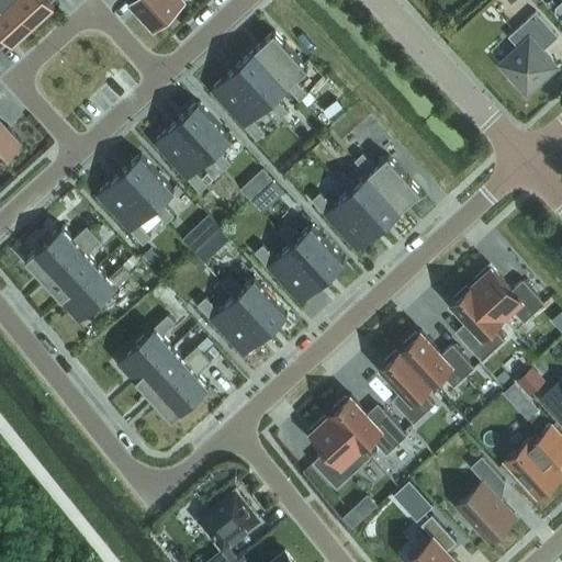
[(0,0),(0,47),(10,38),(13,42),(34,23),(12,0),(0,0)]
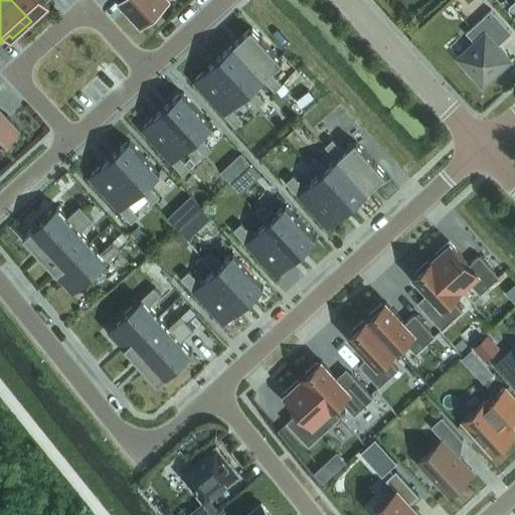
[(11,0),(31,21),(50,3),(47,0),(11,0)]
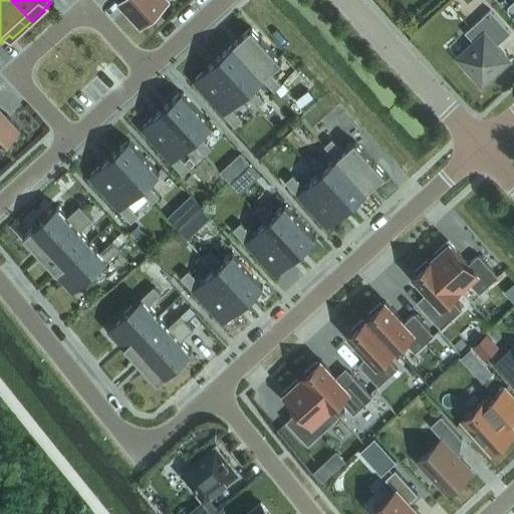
[(120,0),(142,22),(166,0),(120,0)]
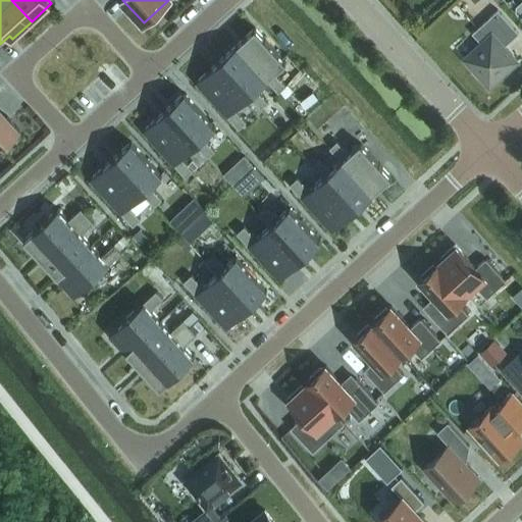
[(481,44),(465,58),(489,86),(517,61),(504,47),(519,34),(498,10),(472,33),(481,44)]
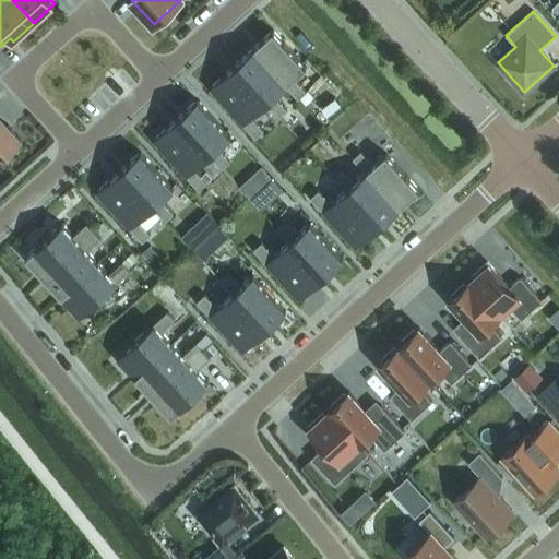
[(307,67),(273,31),(254,47),(287,84),(286,85),(298,99),(307,92),(294,78),(307,67)]
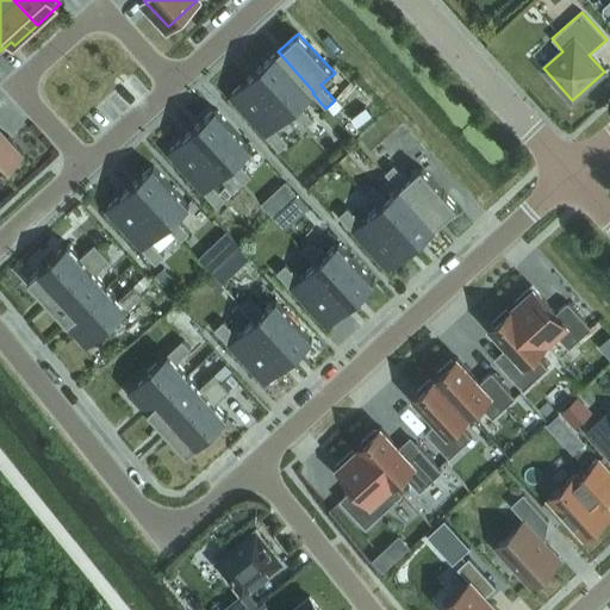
[(313,92),(278,51),(255,73),(292,112),(291,113),(304,128),(313,119),(300,105),(312,93),(313,92)]
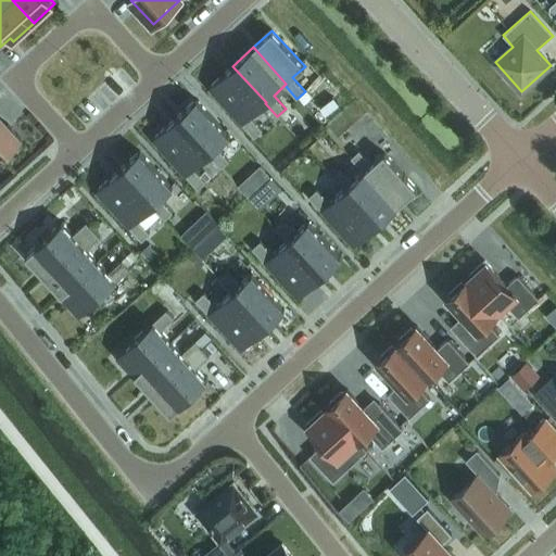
[(251,116),(265,103),(266,102),(232,66),(232,65),(209,88),(254,137),(263,129),(251,116)]
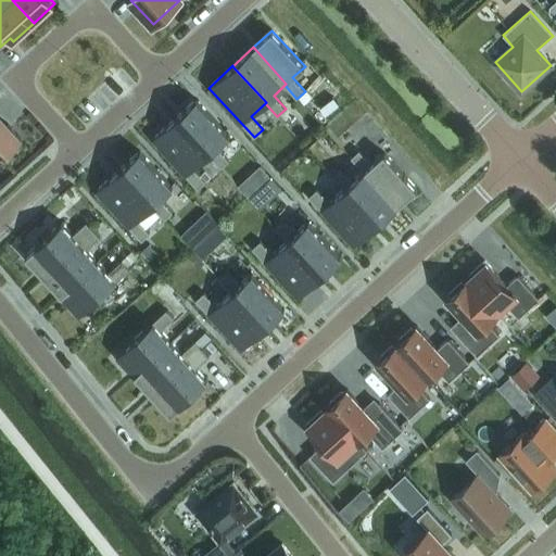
[(318,98),(308,106),(317,115),(327,108),(318,98)]
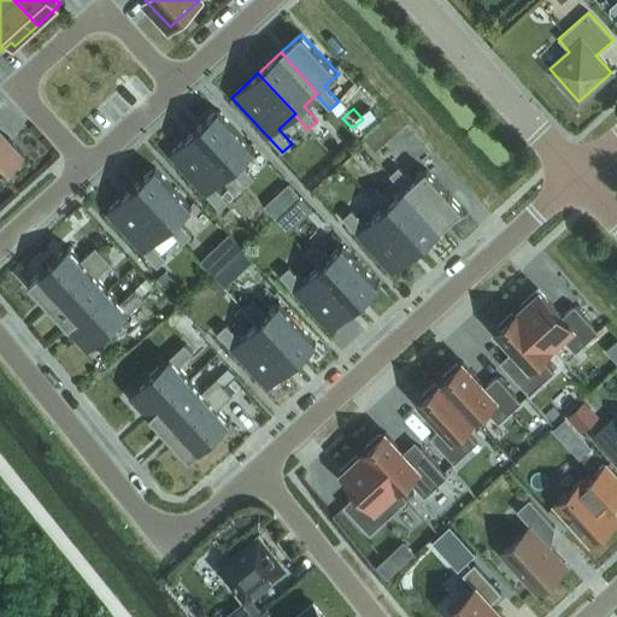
[(254,151),(217,110),(195,130),(233,171),(231,171),(245,187),(254,178),(241,163),(254,151)]
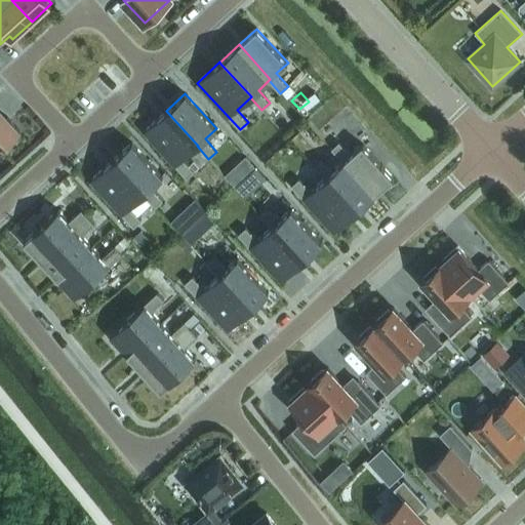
[(271,104),(265,109),(272,117),(278,111),(271,104)]
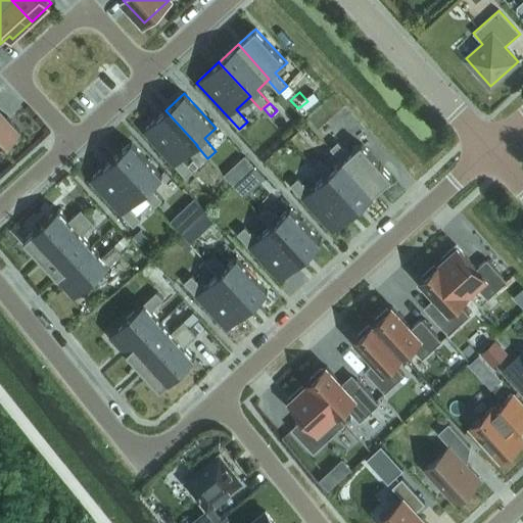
[(182,158),(196,145),(197,145),(165,110),(143,131),(186,178),(194,171),(182,158)]
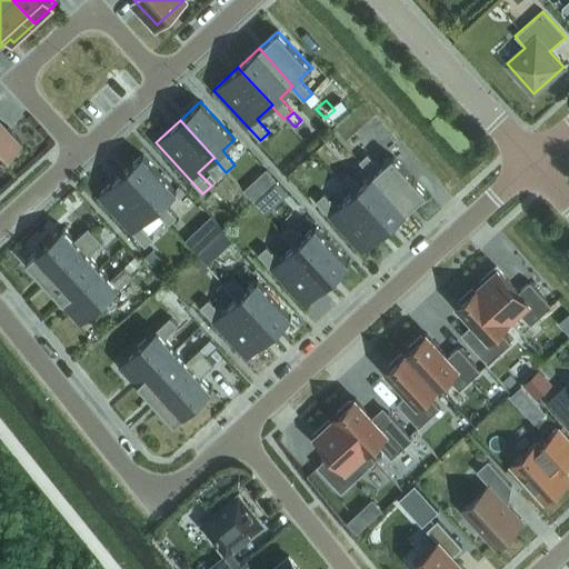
[(8,127),(5,130),(0,125),(0,161),(22,142),(8,127)]
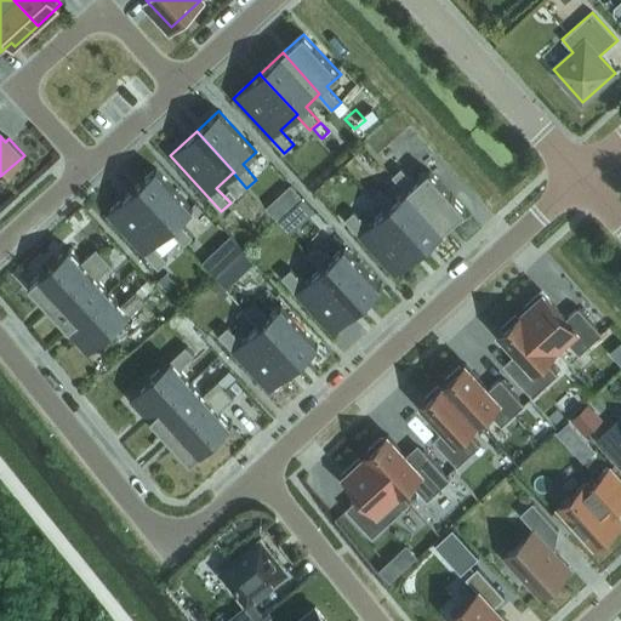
[(402,167),(392,176),(405,191),(408,189),(444,231),(466,211),(428,170),(415,182),(402,167)]
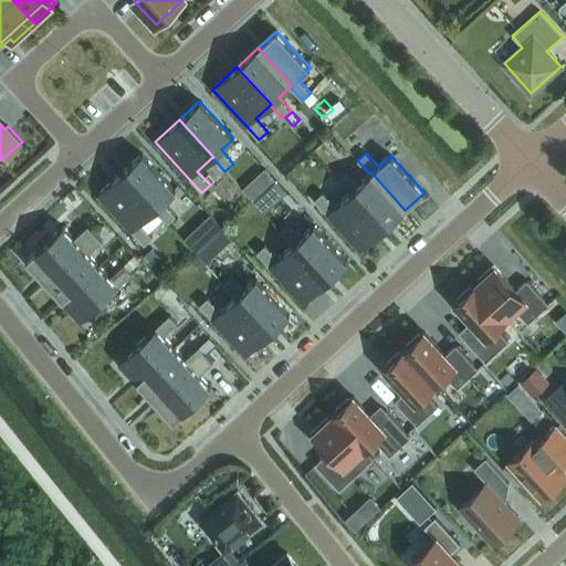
[(176,191),(142,154),(122,173),(156,209),(155,210),(167,223),(176,216),(164,202),(176,191)]
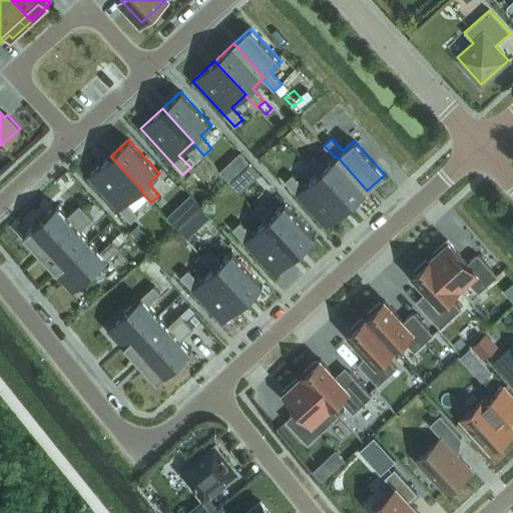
[(318,174),(318,173),(349,207),(367,190),(337,156),(335,157),(325,167),(314,154),(306,161),(318,174)]
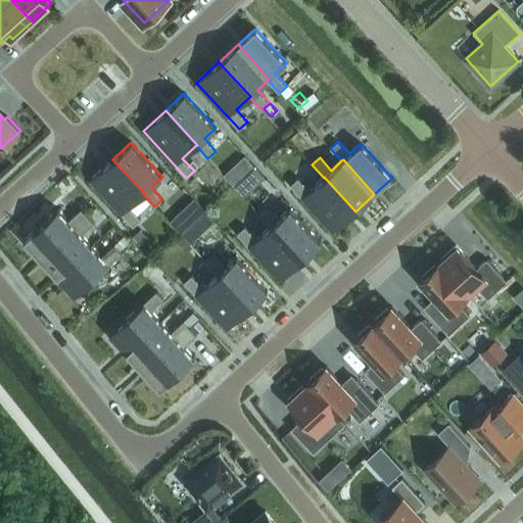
[(143,194),(144,193),(112,159),(90,180),(133,227),(141,220),(129,206),(143,194)]
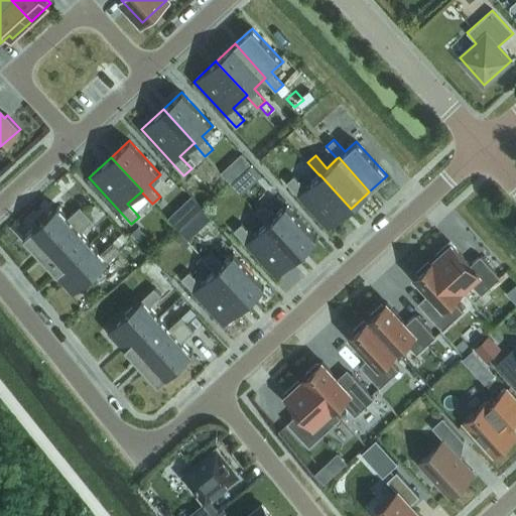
[(231,164),(221,172),(230,182),(240,174),(231,164)]
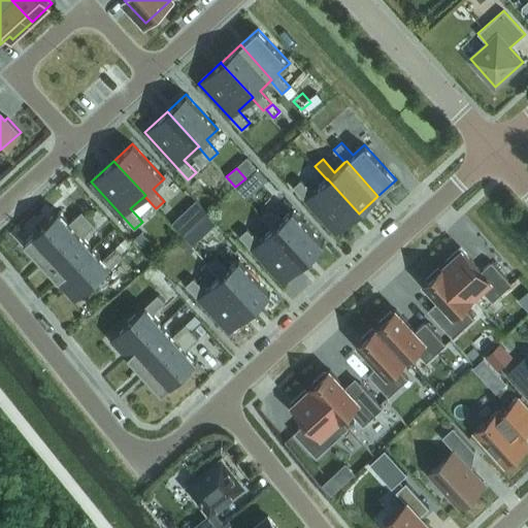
[(293,187),(336,234),(359,213),(327,178),(327,179),(312,192),(301,179),(293,187)]
